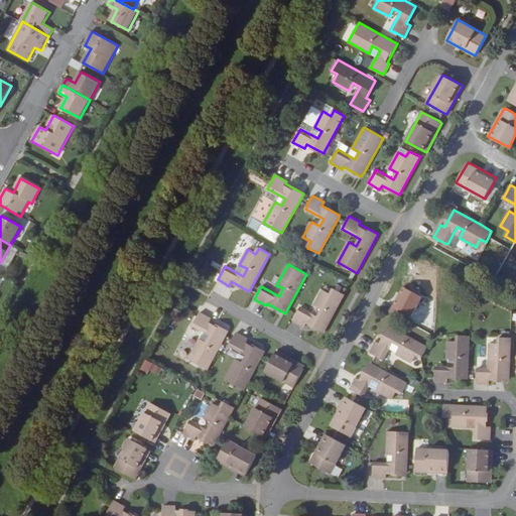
[(391,307),(410,317),(421,296),(402,286),(391,307)]
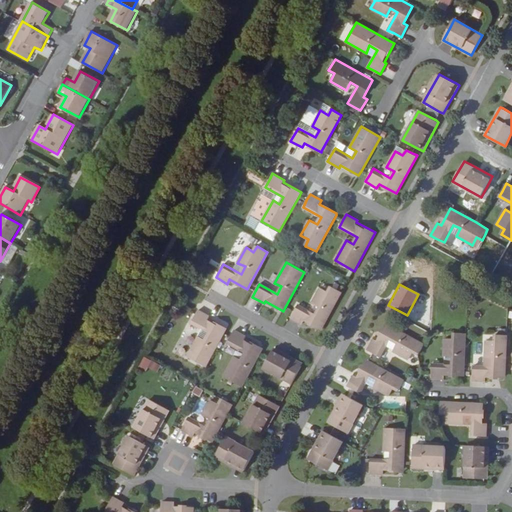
[(305,320),(322,329),(342,292),(331,286),(328,292),(320,288),(312,303),(320,307),(316,315),(298,305),(294,311),(291,318),(303,324),(305,320)]
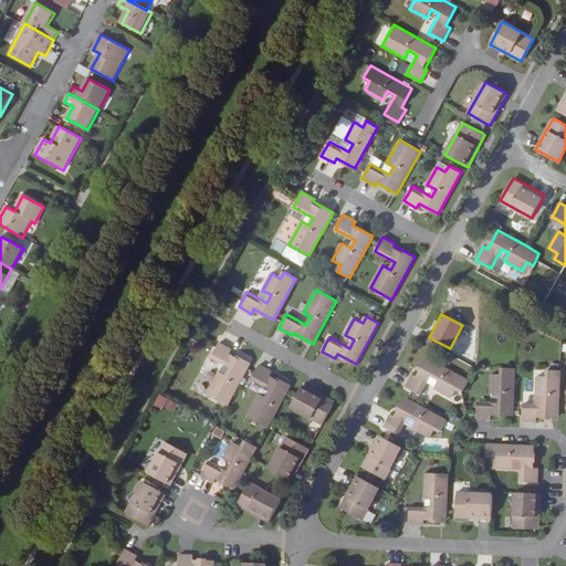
[(219,343),(216,347),(211,357),(231,368),(227,376),(219,371),(207,395),(227,406),(248,368),(251,364),(230,352),(231,349),(219,343)]
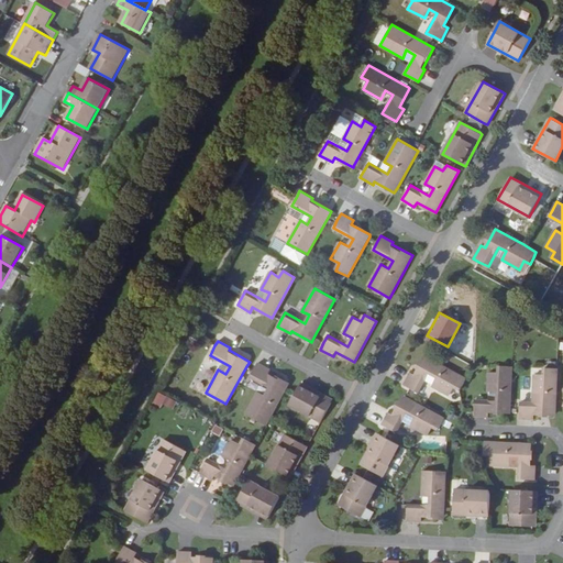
[(466,378),(426,355),(416,374),(411,372),(404,385),(410,388),(418,394),(429,374),(438,378),(432,387),(450,396),(454,388),(460,390),(466,378)]
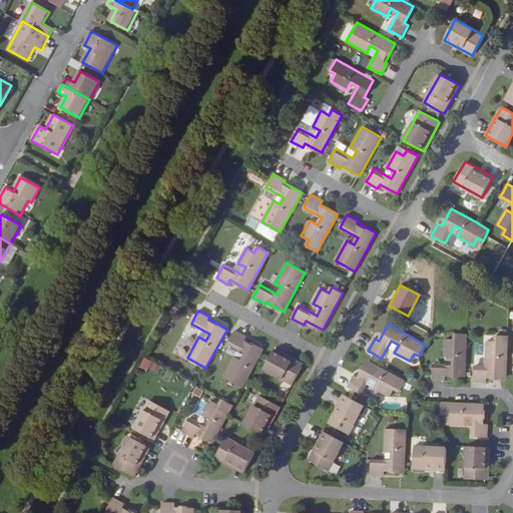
[(235,331),(231,337),(227,344),(245,354),(241,361),(234,357),(223,378),(242,388),(245,382),(261,354),(264,350),(245,339),(246,337),(235,331)]
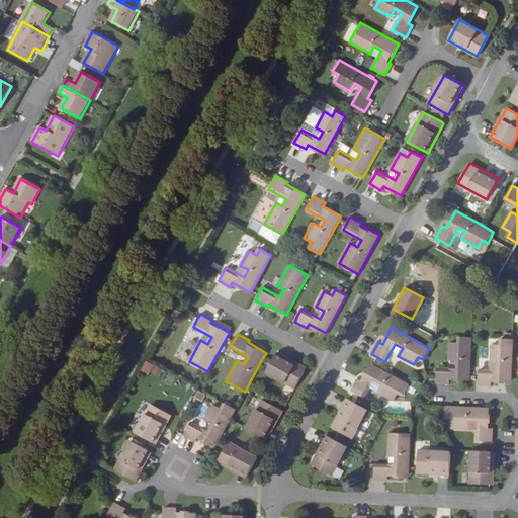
[(472,337),(459,337),(459,343),(450,343),(449,361),(458,361),(457,369),(437,368),(436,378),(437,383),(450,384),(450,379),(469,380),(469,378),(472,337)]
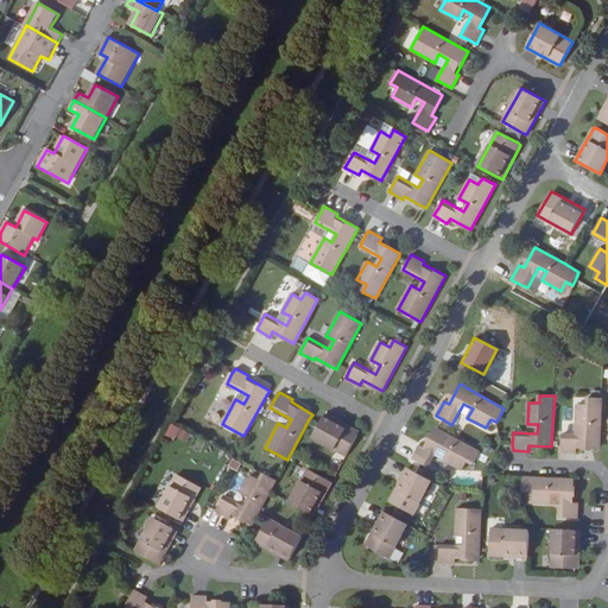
[(602,430),(603,398),(589,398),(588,405),(577,405),(576,426),(587,426),(587,436),(563,435),(562,444),(562,453),(577,454),(577,448),(601,449),(602,430)]
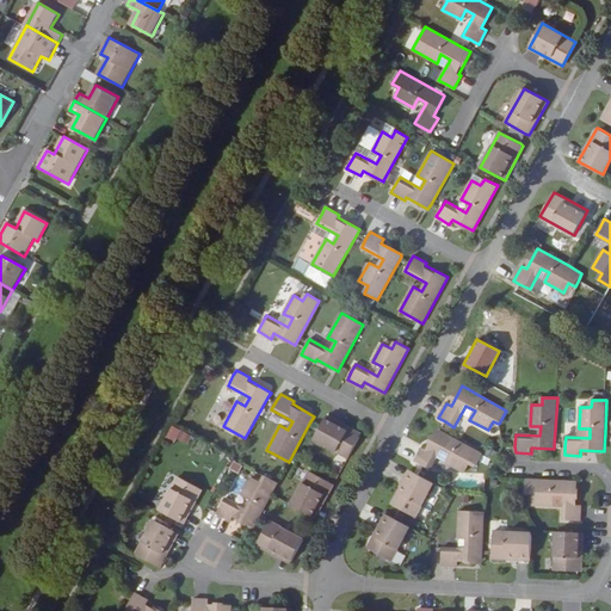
[(347,460),(362,433),(328,415),(321,427),(314,440),(347,460)]
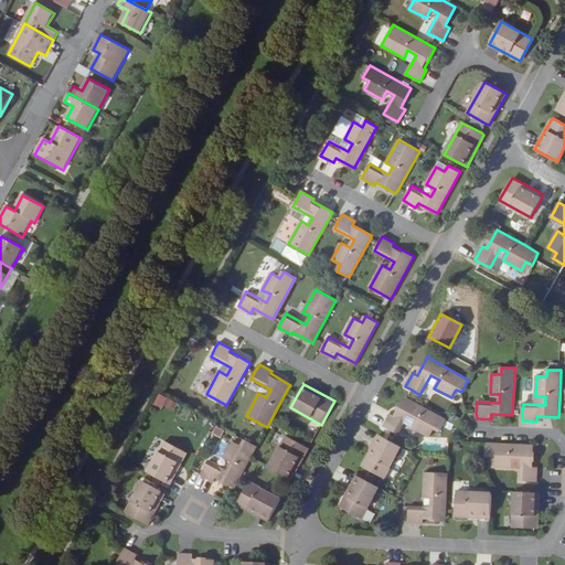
[(447,420),(407,397),(405,397),(395,416),(391,414),(384,426),(391,430),(398,435),(409,415),(417,419),(412,428),(429,437),(434,429),(440,433),(447,420)]
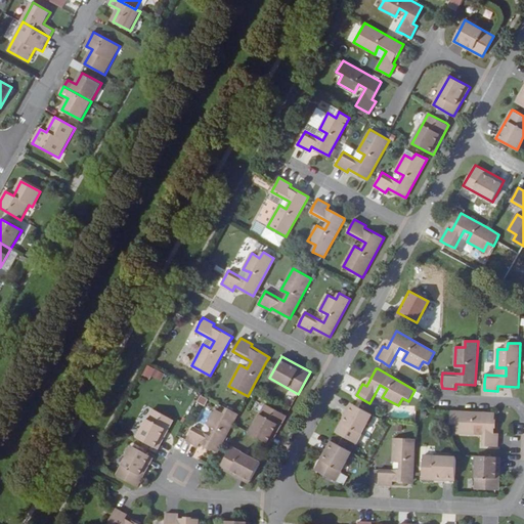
[(160,383),(164,375),(154,369),(149,378),(160,383)]
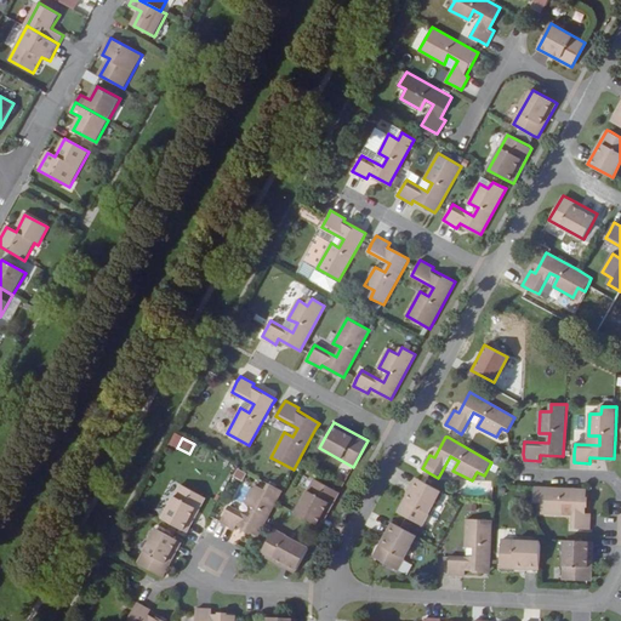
[(442,491),(425,483),(416,478),(398,512),(406,517),(422,527),(442,491)]
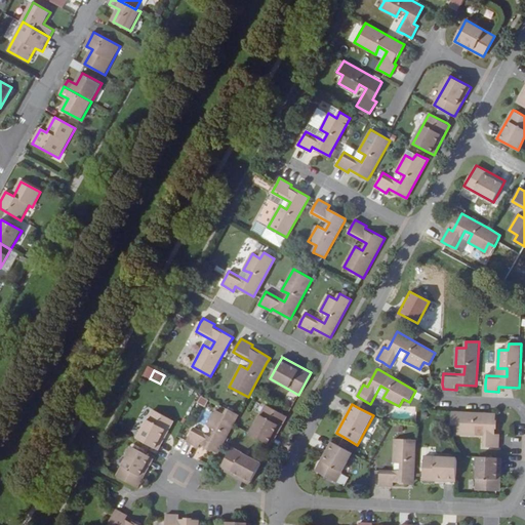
[(250,435),(271,446),(286,416),(266,406),(250,435)]
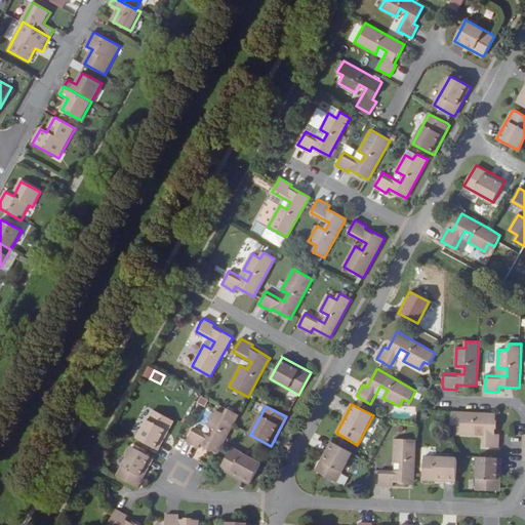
[(153,409),(137,439),(151,447),(158,451),(174,421),(170,418),(153,409)]
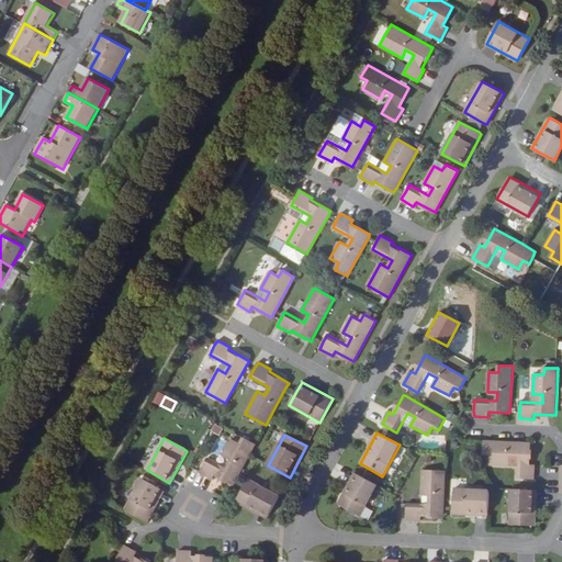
[(226,469),(208,458),(200,472),(212,480),(214,475),(233,485),(235,483),(249,456),(255,445),(244,438),(240,445),(232,439),(223,457),(231,461),(226,469)]
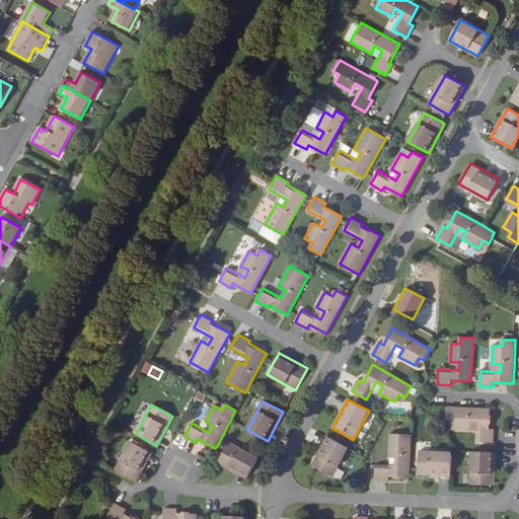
[(490,429),(491,411),(447,408),(446,421),(453,421),(453,430),(471,431),(471,422),(479,422),(478,442),(489,442),(494,442),(495,429),(490,429)]
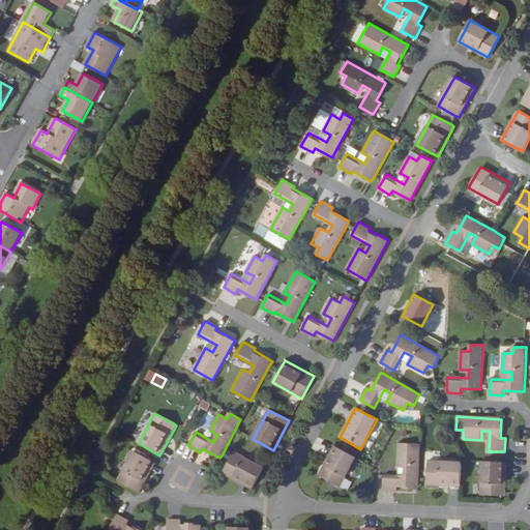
[(384,475),(383,486),(383,491),(396,492),(396,489),(418,490),(419,481),(420,445),(399,444),(398,468),(406,468),(406,476),(384,475)]
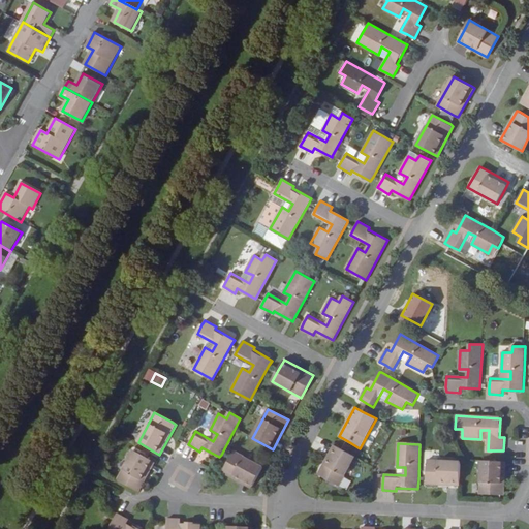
[(318,475),(321,476),(339,487),(355,457),(341,449),(334,445),(318,475)]
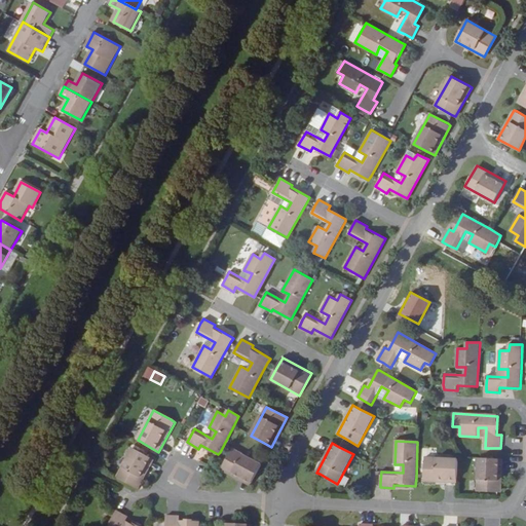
[(134,448),(117,478),(137,489),(153,459),(147,456),(134,448)]
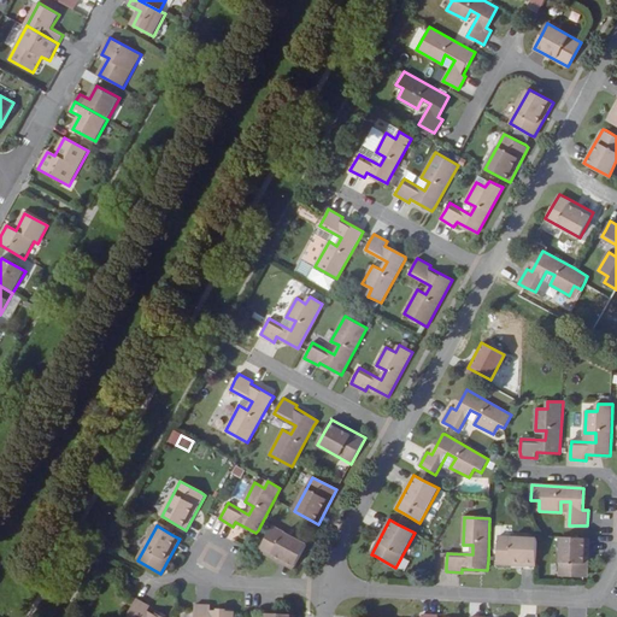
[(258,551),(293,570),(306,545),(272,527),(268,535),(258,551)]
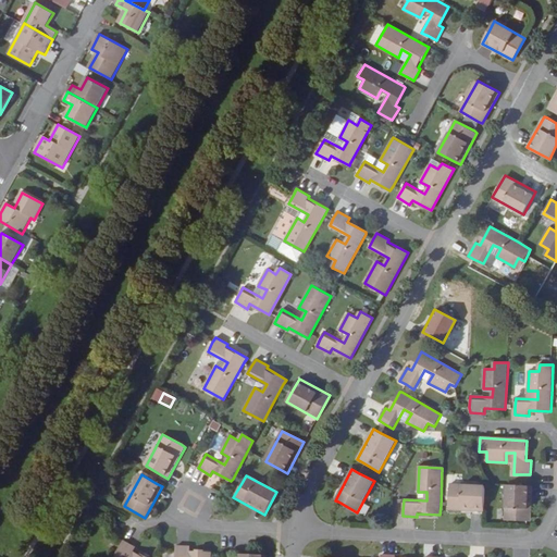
[(449,510),(484,512),(486,486),(450,485),(449,506),(449,510)]
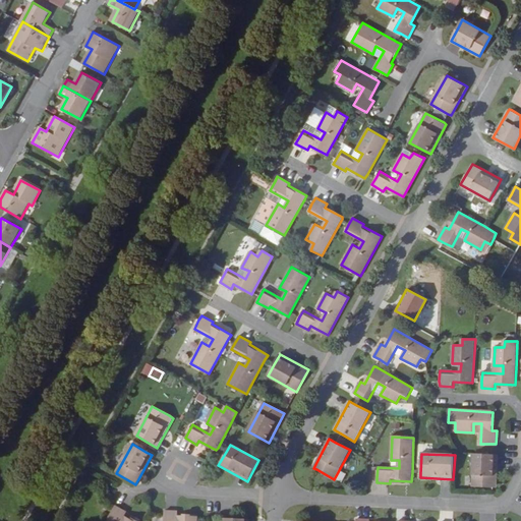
[(473,487),(494,488),(497,488),(498,455),(490,454),(474,454),(473,487)]
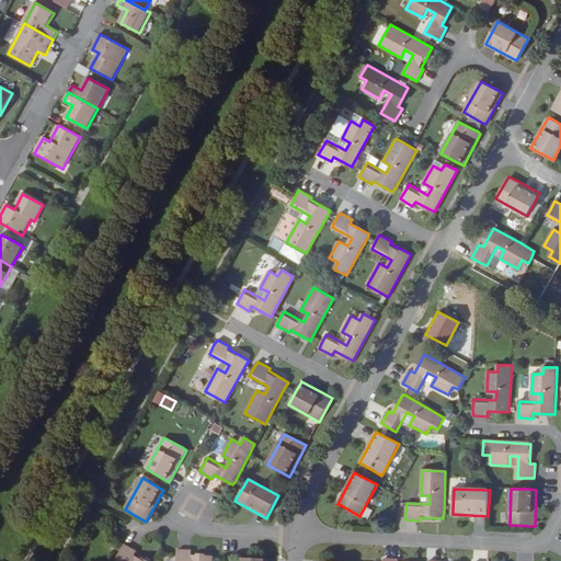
[(125,545),(122,550),(116,560),(118,560),(146,560),(135,554),(136,552),(125,545)]
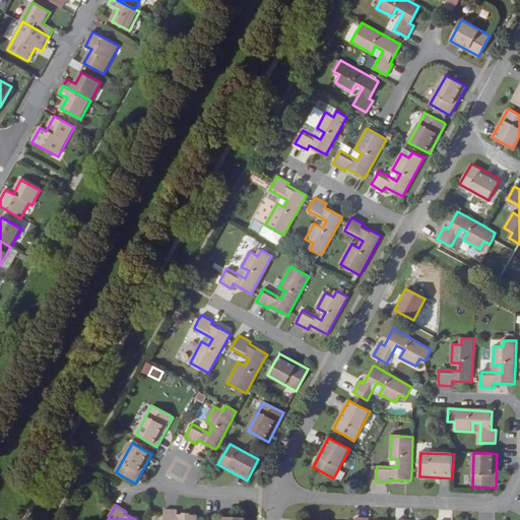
[(196,519),(197,517),(178,516),(178,511),(165,510),(165,516),(164,519),(196,519)]
